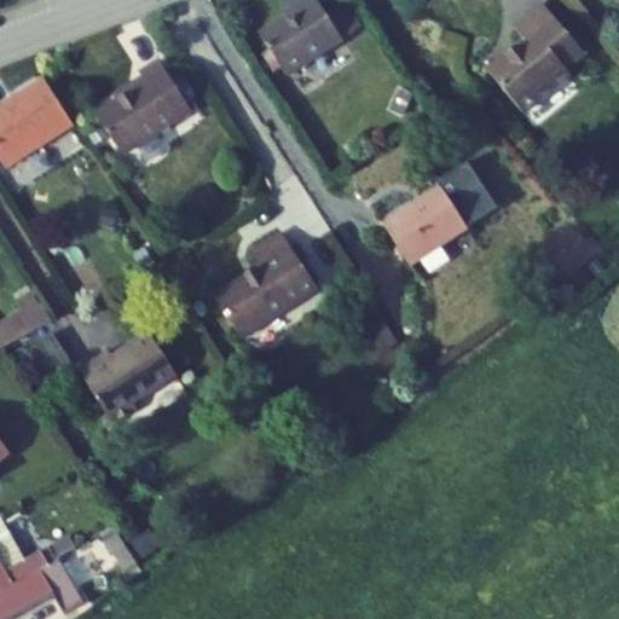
[(282,69),(285,75),(342,39),(317,0),(296,0),(294,3),(300,10),(287,17),(260,35),(270,50),(282,69)]
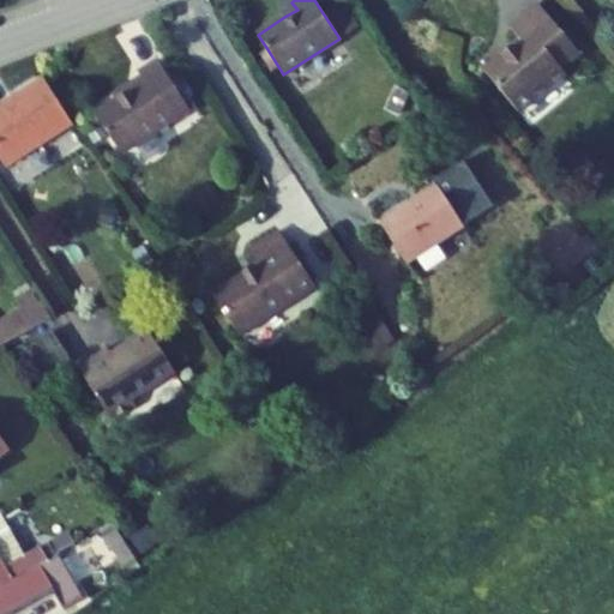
[(292,2),(280,10),(284,17),(298,10),(292,2)]
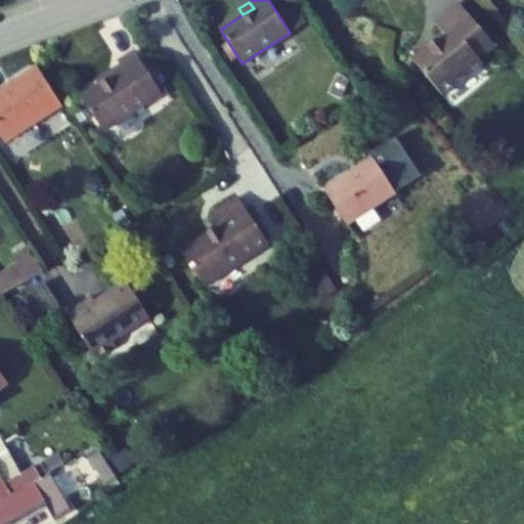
[(413,60),(442,95),(482,62),(479,59),(495,46),(493,44),(484,32),(461,5),(437,25),(445,34),(413,60)]
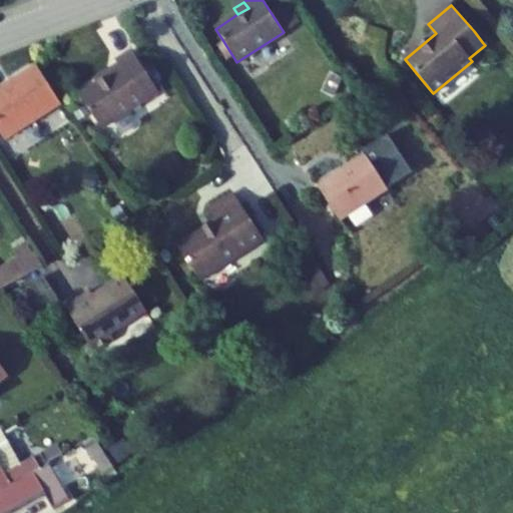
[(483,43),(488,39),(479,28),(474,31),(483,43)]
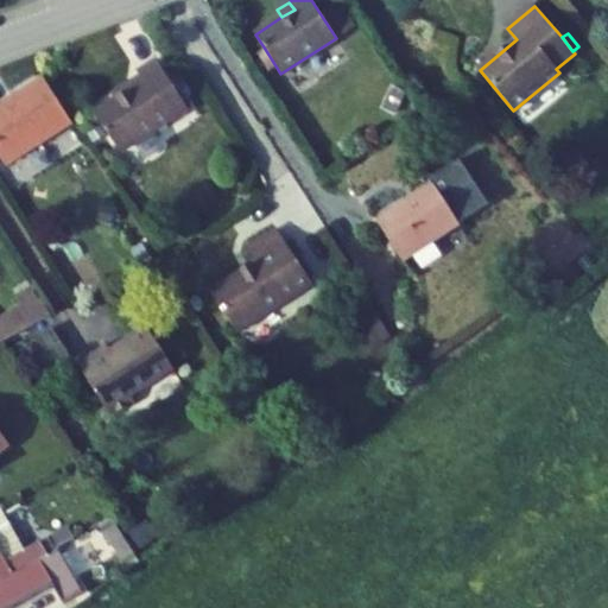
[(258,54),(270,73),(277,68),(265,49),(258,54)]
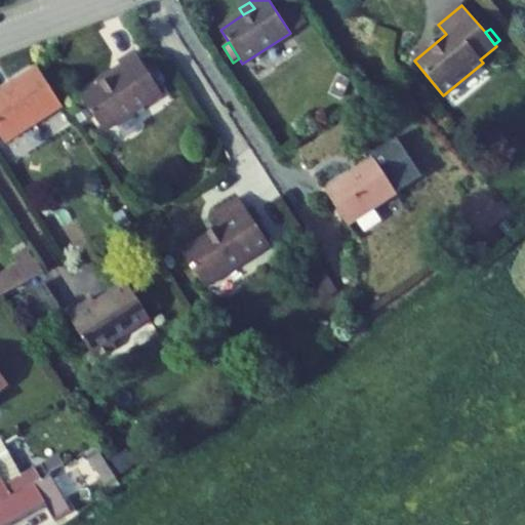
[(105,132),(163,95),(136,53),(120,64),(125,71),(83,97),(105,132)]
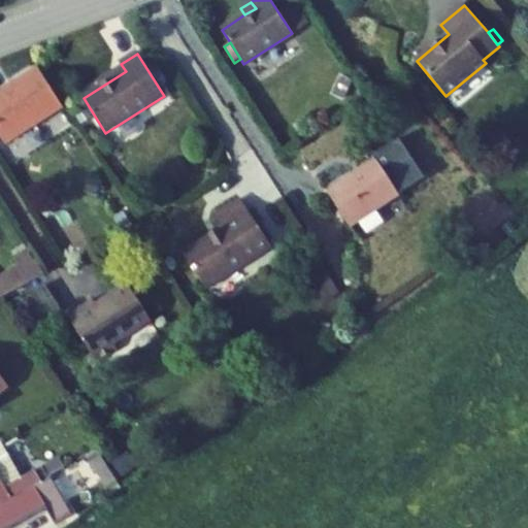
[(0,136),(4,143),(64,107),(38,69),(0,92),(0,136)]
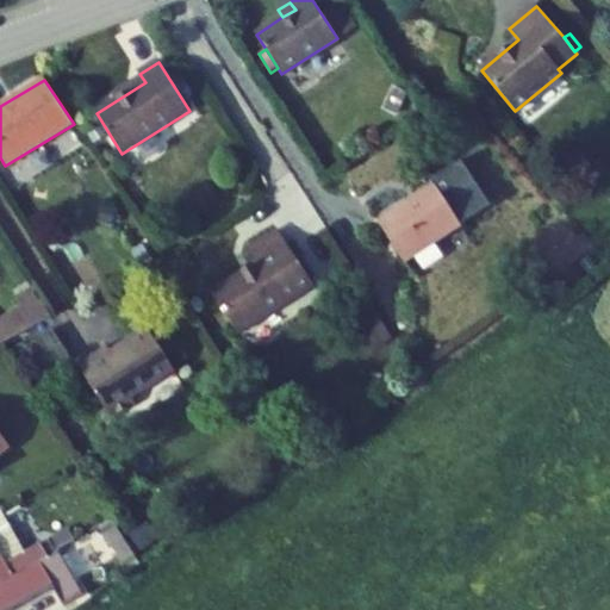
[(385,103),(400,111),(409,94),(393,86),(385,103)]
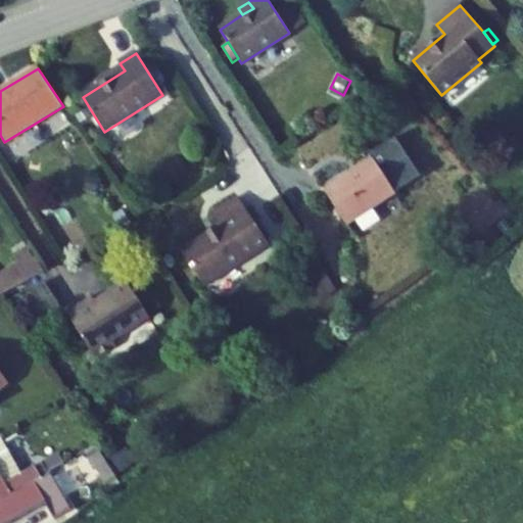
[(76,116),(81,124),(92,116),(88,108),(76,116)]
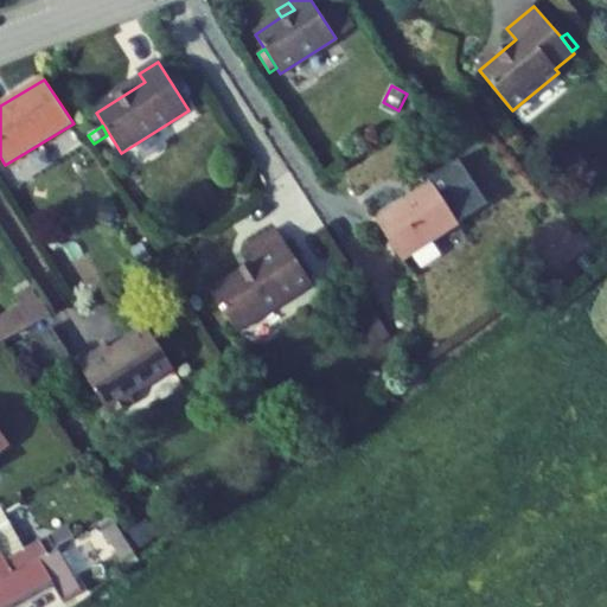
[(434,184),(377,221),(403,261),(490,205),(460,159),(429,178),(434,184)]
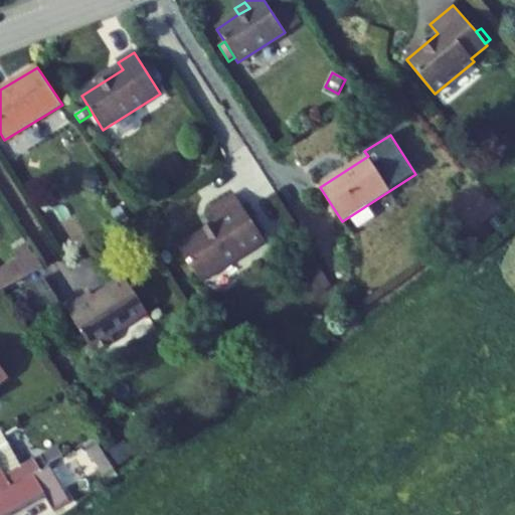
[(99,178),(87,174),(82,187),(95,190),(99,178)]
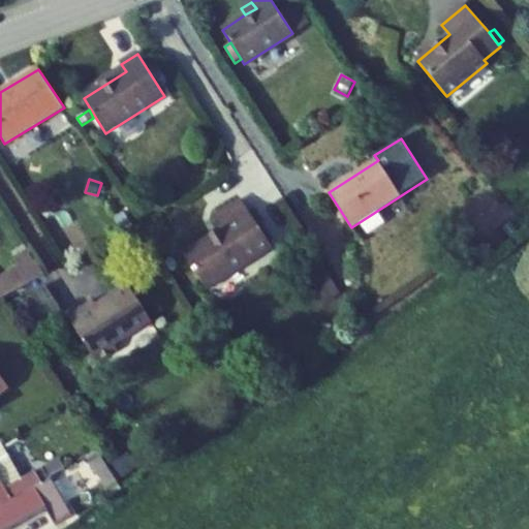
[(207,290),(273,247),(241,198),(215,215),(222,227),(183,252),(207,290)]
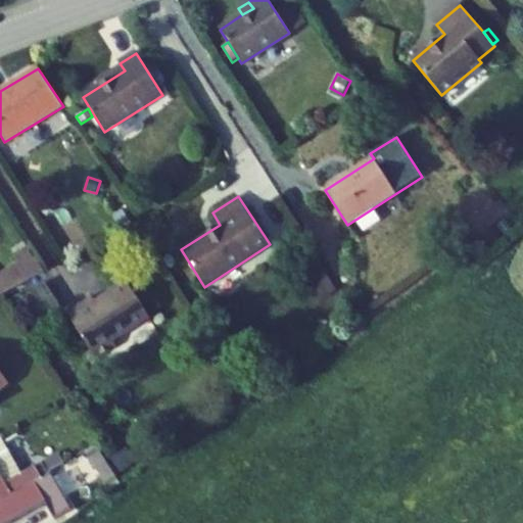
[(0,281),(0,291),(2,295),(45,272),(30,246),(13,255),(21,270),(0,281)]
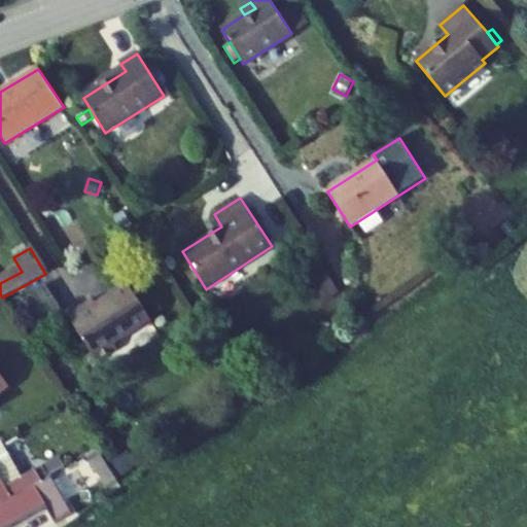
[(93,299),(67,314),(97,362),(118,350),(114,342),(150,319),(128,284),(96,304),(93,299)]
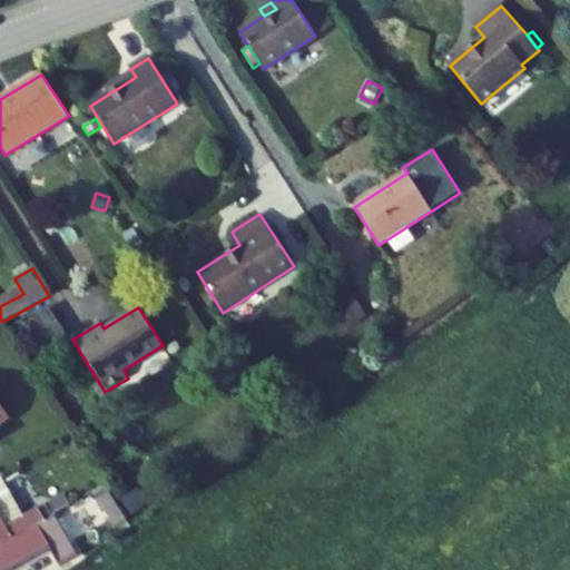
[(0,516),(6,527),(23,517),(0,475),(0,516)]
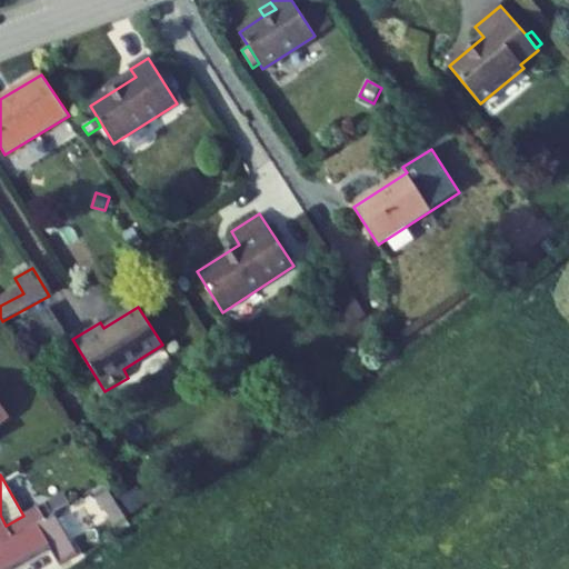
[(105,485),(95,491),(121,533),(131,526),(105,485)]
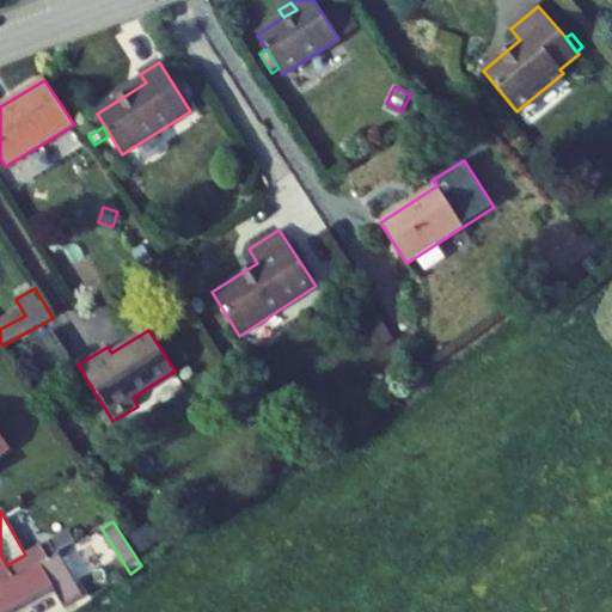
[(48,557),(77,542),(69,530),(41,545),(48,557)]
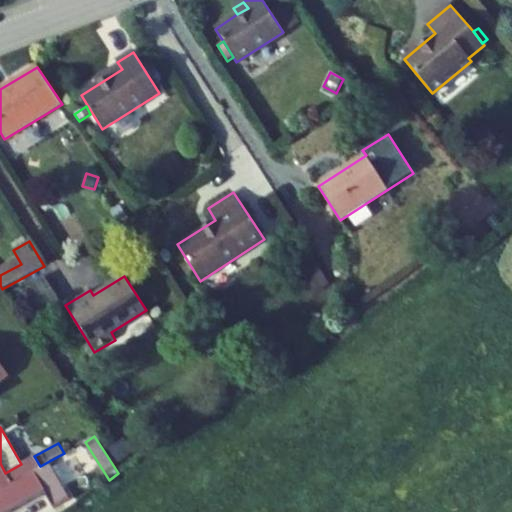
[(0,463),(0,488),(40,466),(34,456),(21,464),(5,473),(0,463)]
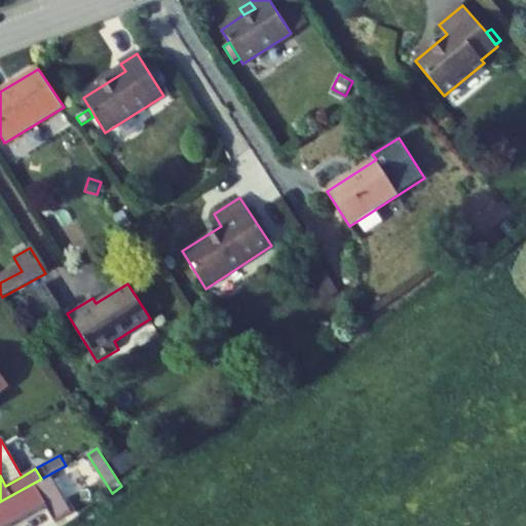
[(55,523),(72,514),(50,476),(0,503),(0,525),(10,525),(45,506),(55,523)]
